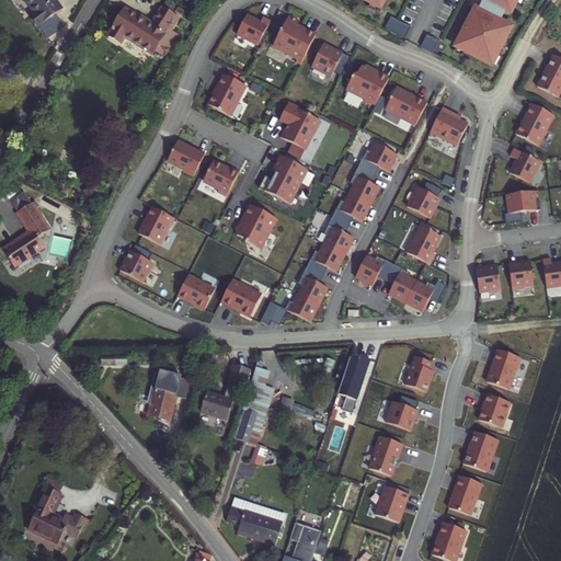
[(49,0),(21,0),(38,25),(58,12),(49,0)]
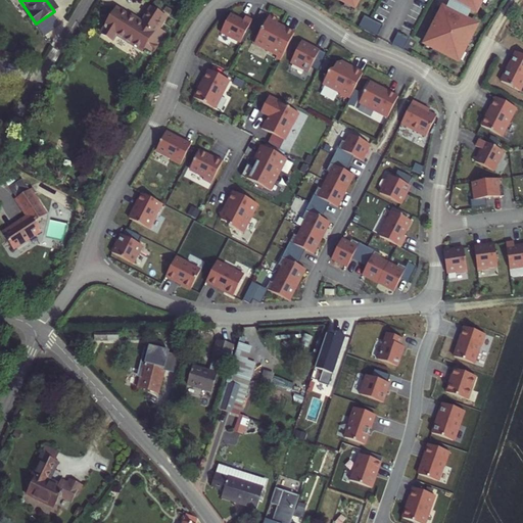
[(454,0),(449,9),(460,15),(465,5),(461,3),(454,0)]
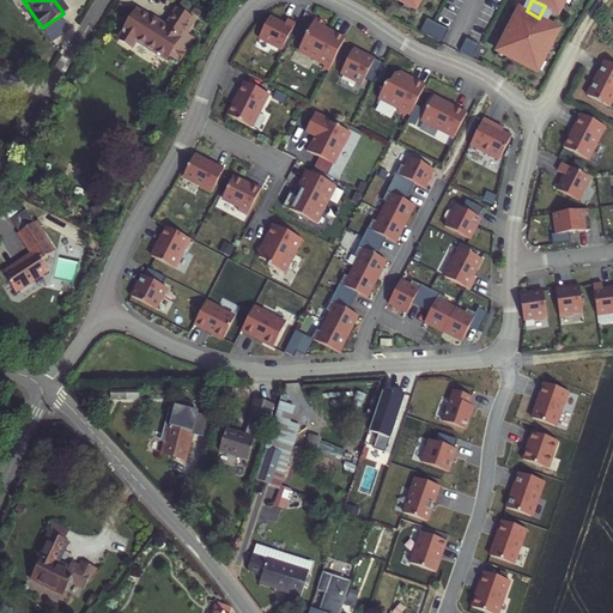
[(532,0),(540,4),(545,6),(559,14),(565,4),(568,6),(570,0),(532,0)]
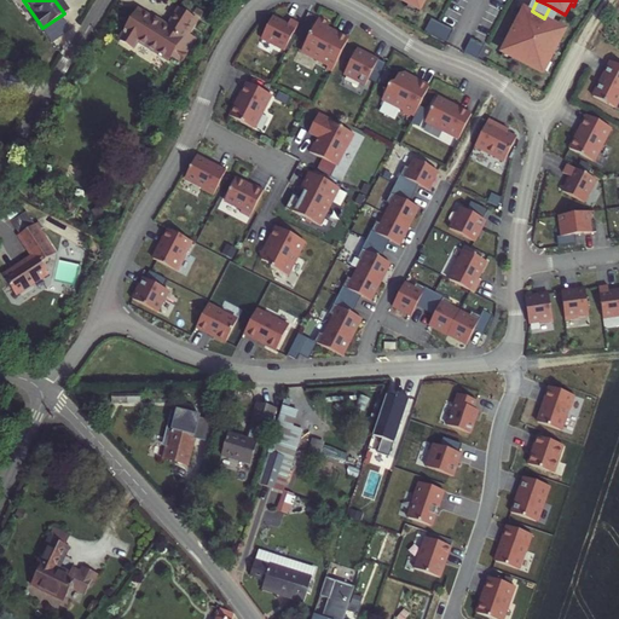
[(411,4),(408,10),(418,15),(421,9),(411,4)]
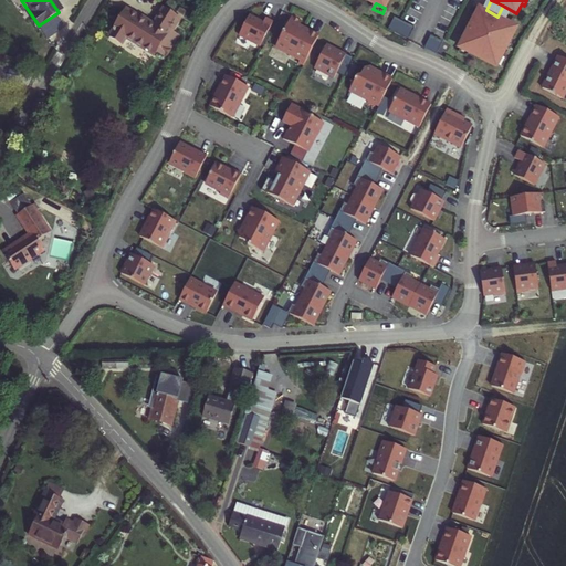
[(498,17),(481,8),(461,46),(474,53),(475,51),(488,58),(486,60),(498,65),(503,54),(506,56),(516,38),(513,35),(517,27),(498,17)]
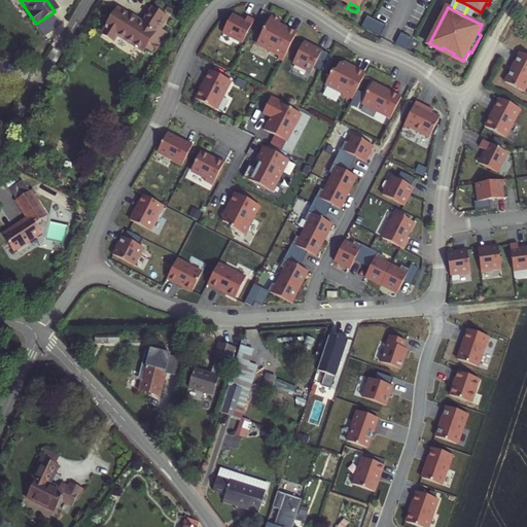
[(114,14),(102,39),(112,44),(115,40),(142,54),(144,49),(153,54),(154,51),(155,53),(159,47),(157,46),(164,34),(157,30),(163,20),(147,11),(140,25),(130,20),(128,22),(114,14)]
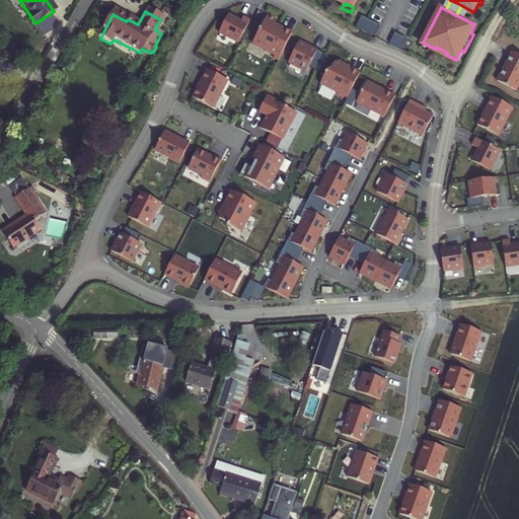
[(221,31),(241,42),(252,19),(245,15),(243,20),(230,13),(221,31)]
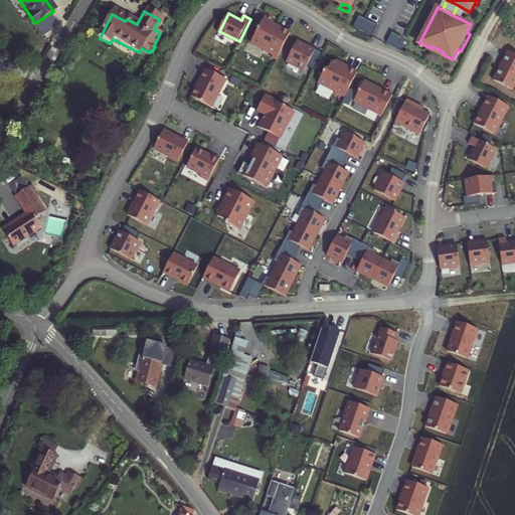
[(275,54),(280,57),(292,33),(280,27),(279,29),(272,25),(276,19),(266,14),(251,42),(275,54)]
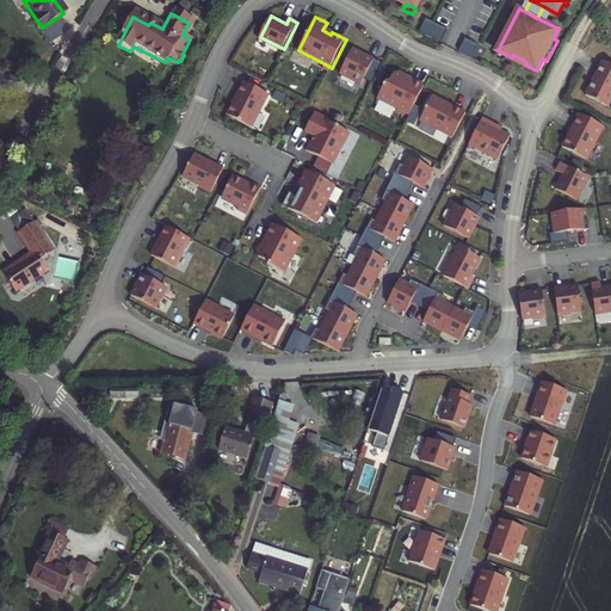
[(429,18),(421,30),(444,42),(450,30),(429,18)]
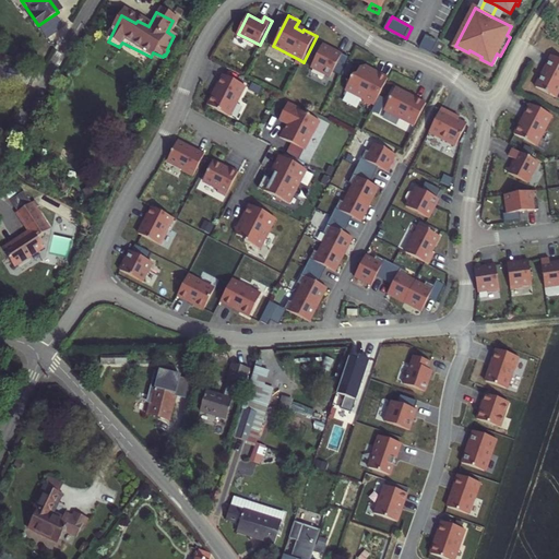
[(427,35),(421,46),(433,52),(439,42),(427,35)]
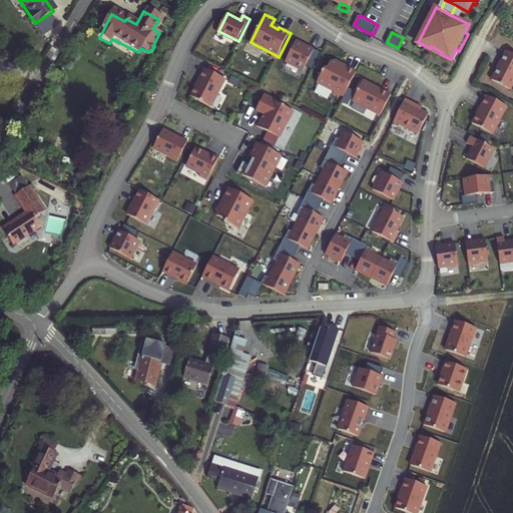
[(298,40),(287,61),(305,71),(307,66),(314,70),(323,54),(298,40)]
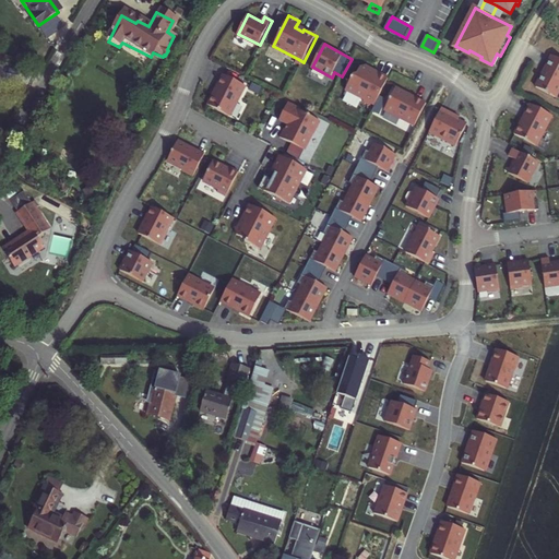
[(558,57),(552,55),(547,67),(548,68),(537,86),(557,97),(558,93),(558,57)]
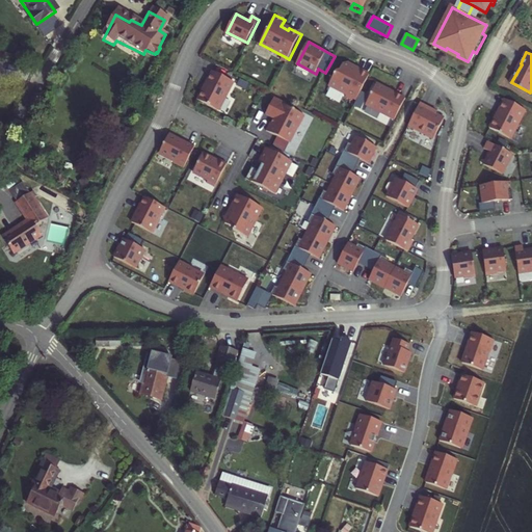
[(350,61),(344,63),(341,71),(338,72),(330,85),(348,95),(349,98),(352,100),(355,99),(358,100),(371,75),(361,70),(360,72),(352,68),(350,61)]
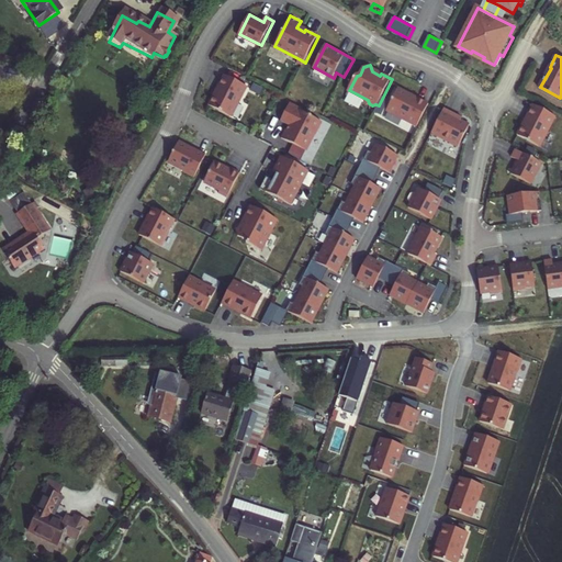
[(258,91),(234,79),(227,92),(229,93),(226,100),(224,99),(218,110),(240,121),(249,104),(250,104),(258,91)]
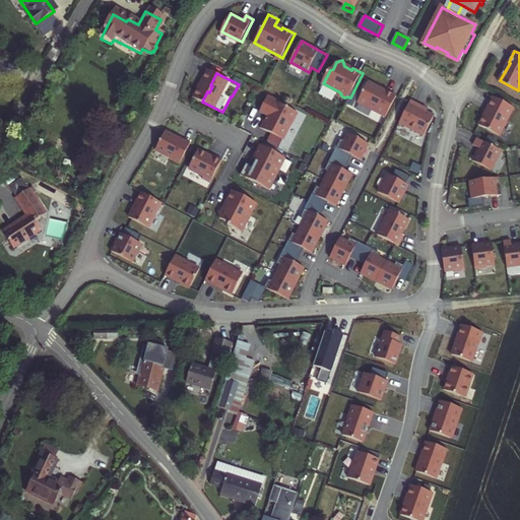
[(370,81),(360,102),(376,109),(375,111),(387,117),(398,95),(386,89),(385,90),(380,87),(380,86),(370,81)]
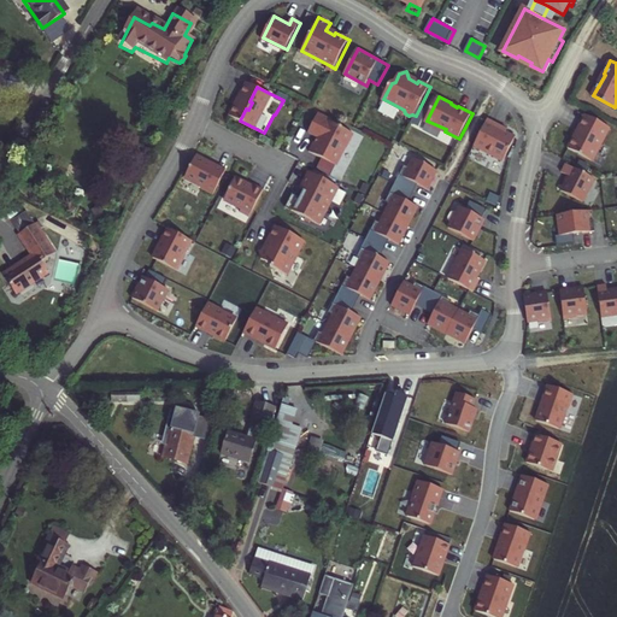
[(342,123),(330,117),(319,137),(330,142),(328,147),(325,146),(321,156),(347,170),(357,152),(358,151),(365,137),(341,125),(342,123)]
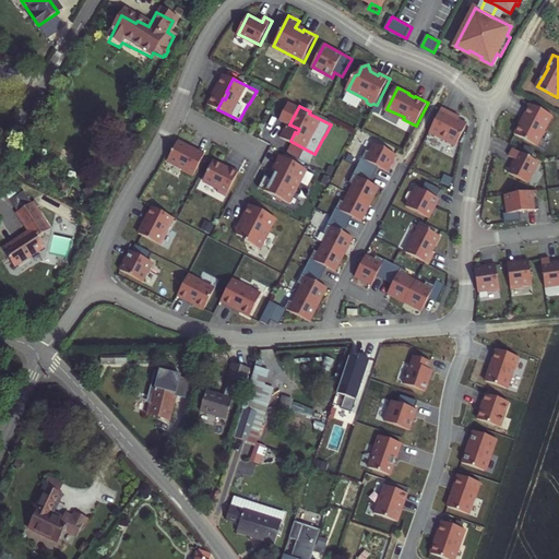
[(554,118),(530,106),(523,119),(524,120),(521,126),(520,126),(514,137),(536,147),(545,130),(546,131),(554,118)]
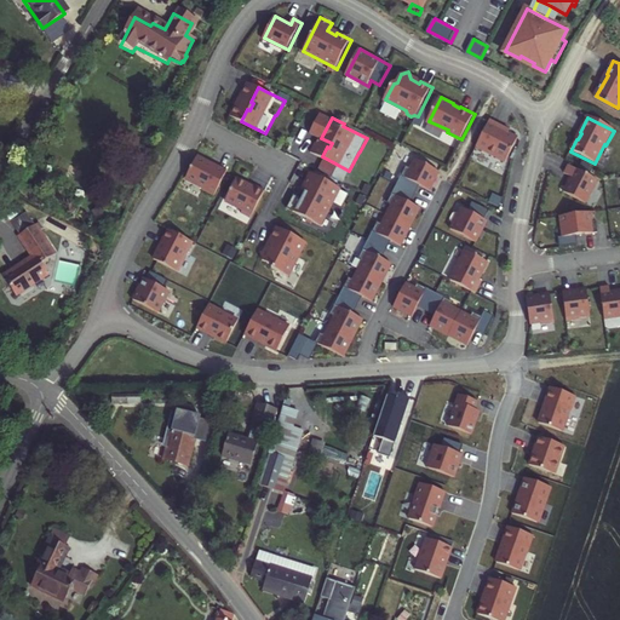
[(492,119),(478,147),(507,162),(520,138),(510,133),(512,128),(492,119)]
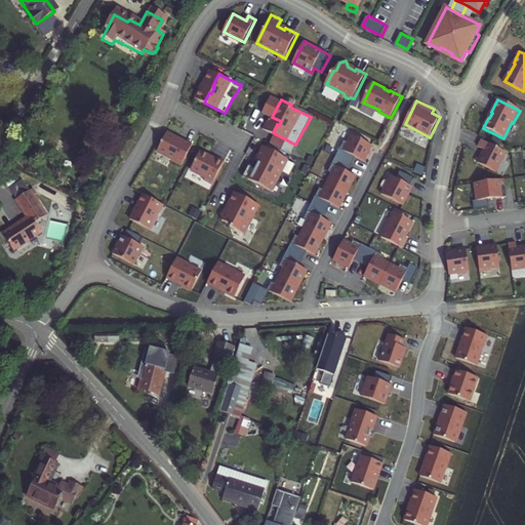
[(195,145),(169,132),(159,151),(174,159),(173,161),(184,166),(195,145)]
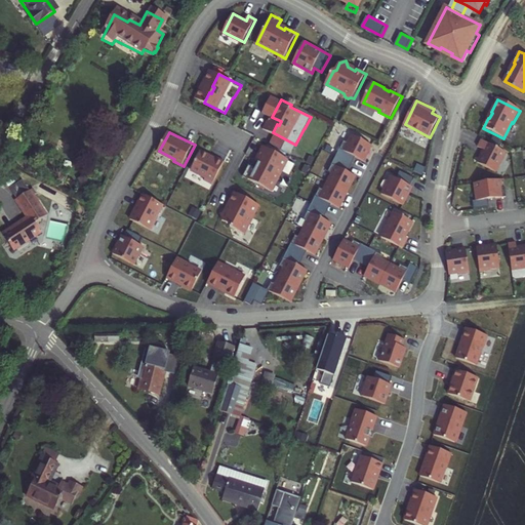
[(346,140),(337,156),(353,164),(357,156),(365,161),(373,145),(353,134),(349,143),(346,140)]
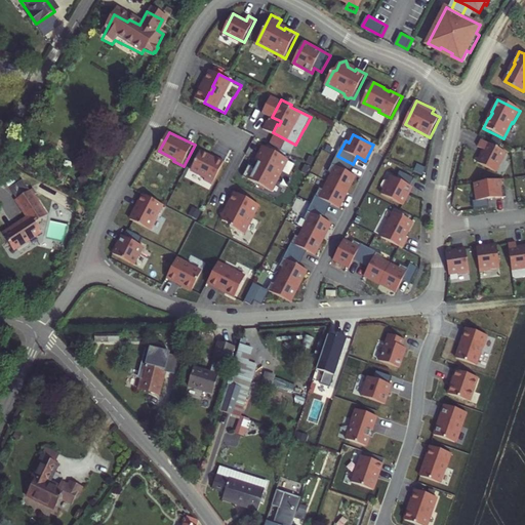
[(284,138),(279,148),(290,154),(295,145),(284,138)]
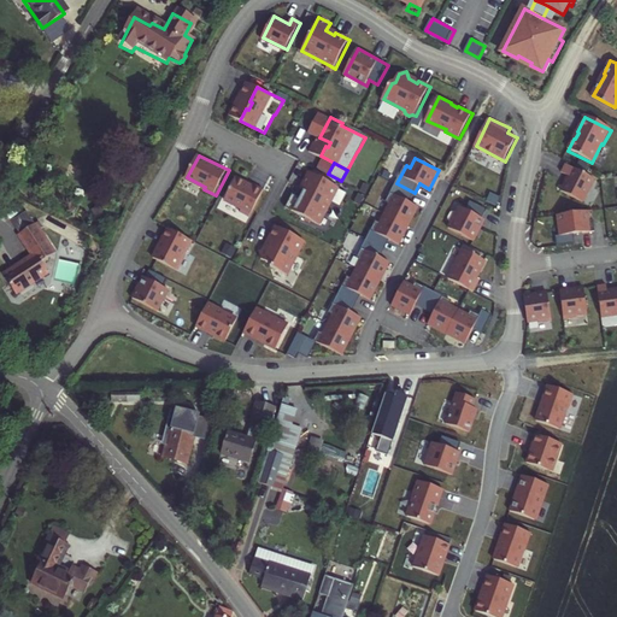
[(597,178),(568,163),(563,171),(570,175),(563,191),(585,201),(597,178)]
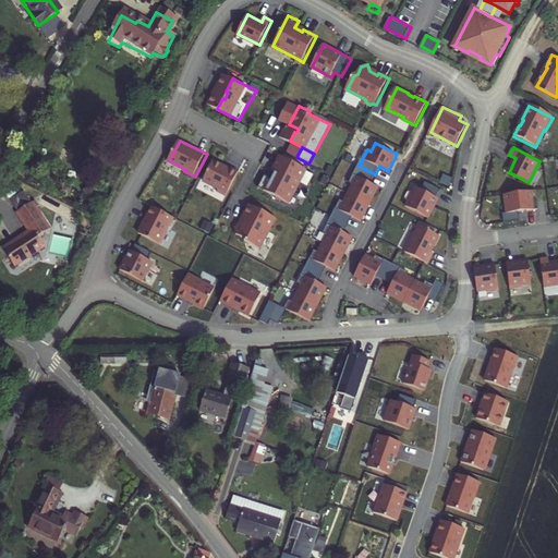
[(307,169),(282,156),(275,171),(277,172),(274,179),(266,174),(261,187),(278,196),(283,199),(290,203),(307,169)]
